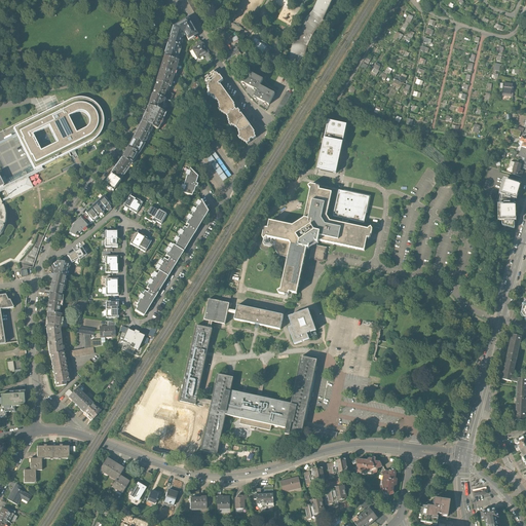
[(195,0),(191,0),(188,2),(205,32),(212,28),(195,0)]
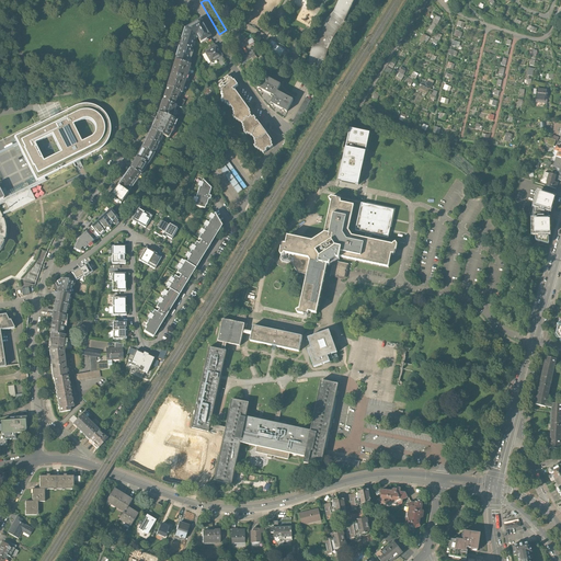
[(331,43),(331,42),(336,32),(340,26),(345,20),(352,7),(354,0),(339,0),(333,11),(321,26),(310,45),(308,66),(322,67),(325,57),(327,47),(329,45),(330,45),(331,44),(331,43)]
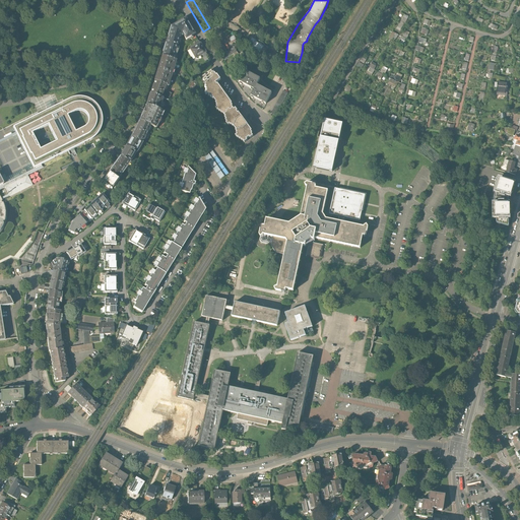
[(401,30),(407,16),(403,15),(397,28),(401,30)]
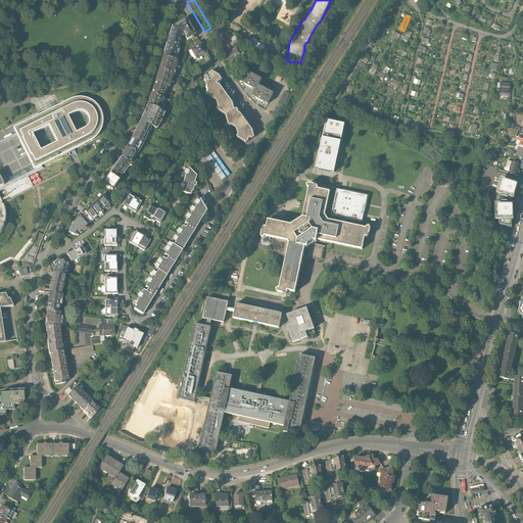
[(196,35),(186,18),(178,22),(170,28),(167,38),(179,42),(182,35),(186,41),(196,35)]
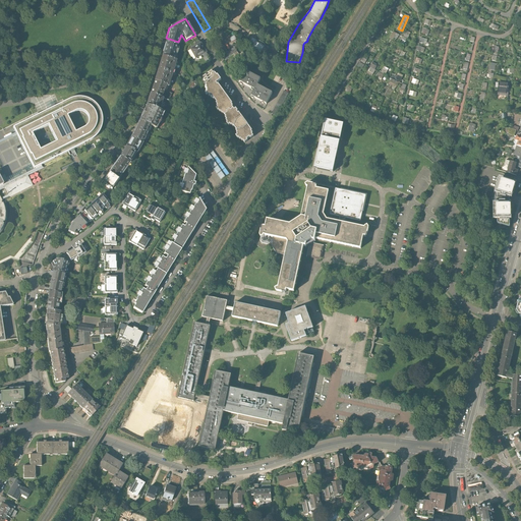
[(166,38),(161,56),(175,60),(177,51),(176,51),(178,42),(166,38)]
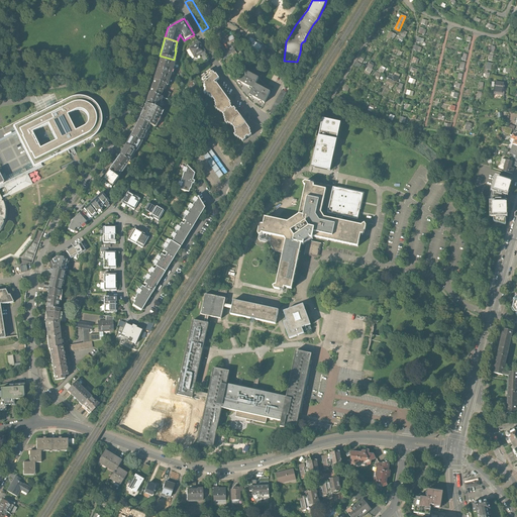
[(265,55),(269,47),(251,37),(247,45),(265,55)]
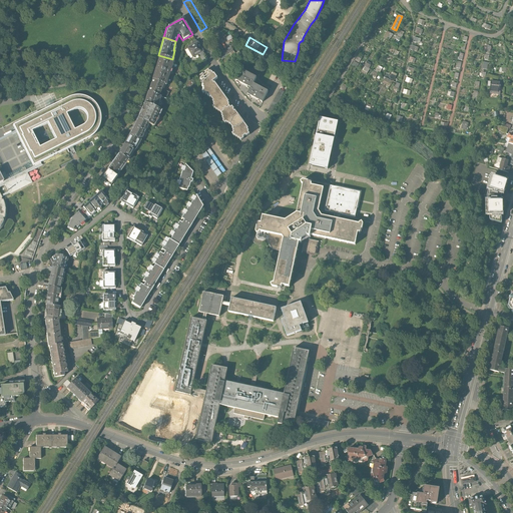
[(197,42),(186,48),(192,58),(203,52),(197,42)]
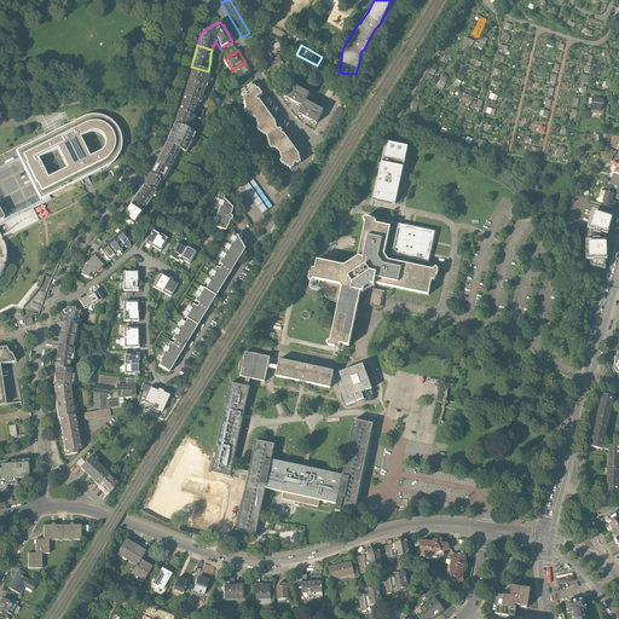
[(191,67),(187,77),(207,84),(209,73),(208,71),(191,67)]
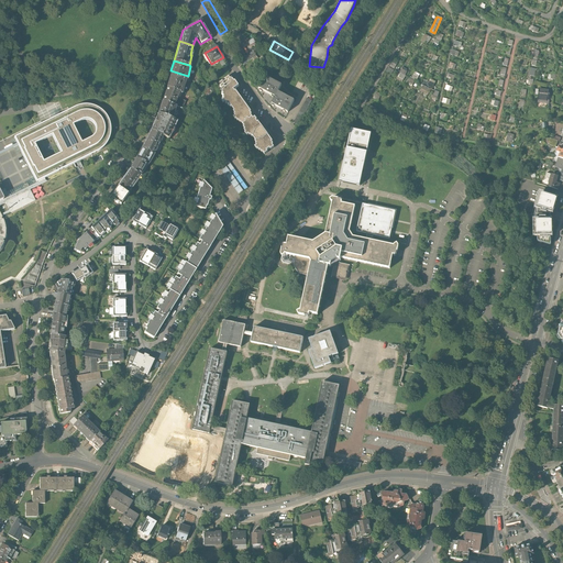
[(404,66),(398,78),(403,80),(409,68),(404,66)]
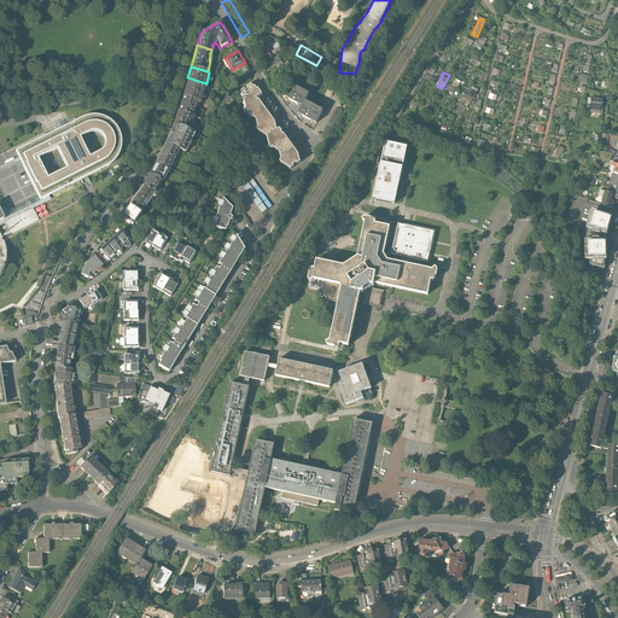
[(187,77),(180,98),(196,104),(198,105),(207,83),(187,77)]
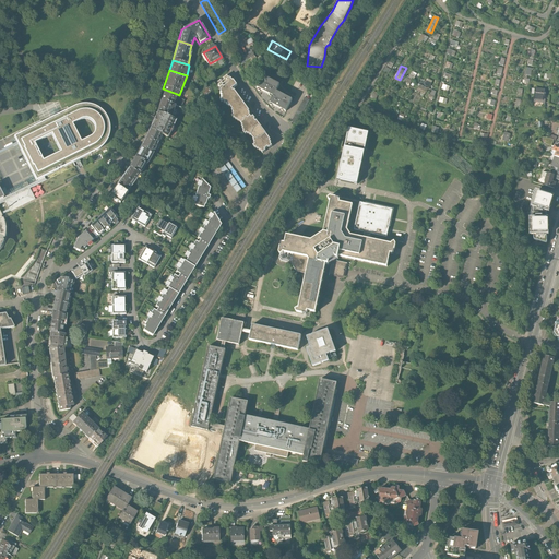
[(237,86),(234,81),(233,82),(232,80),(230,80),(228,78),(227,79),(226,76),(223,78),(224,80),(221,82),(219,81),(217,83),(218,84),(217,85),(219,87),(218,88),(221,91),(219,91),(221,94),(222,97),(223,98),(221,99),(222,102),(222,100),(224,103),(225,103),(226,105),(227,104),(229,106),(230,106),(234,110),(233,111),(234,114),(233,115),(234,116),(233,117),(234,119),(235,119),(236,121),(237,120),(239,122),(239,121),(241,123),(250,117),(248,115),(249,115),(248,113),(249,111),(241,100),(235,91),(233,92),(232,90),(237,86)]
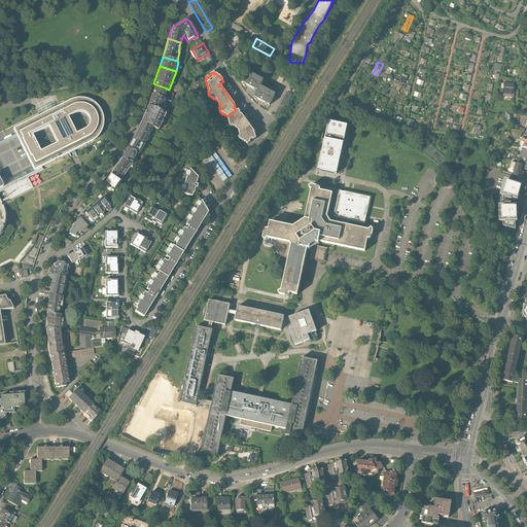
[(257,91),(259,86),(264,80),(247,72),(242,82),(250,86),(257,91)]
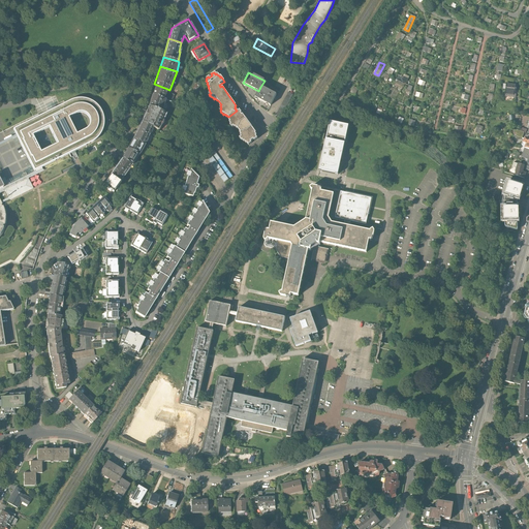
[(381,78),(386,81),(391,75),(385,72),(381,78)]
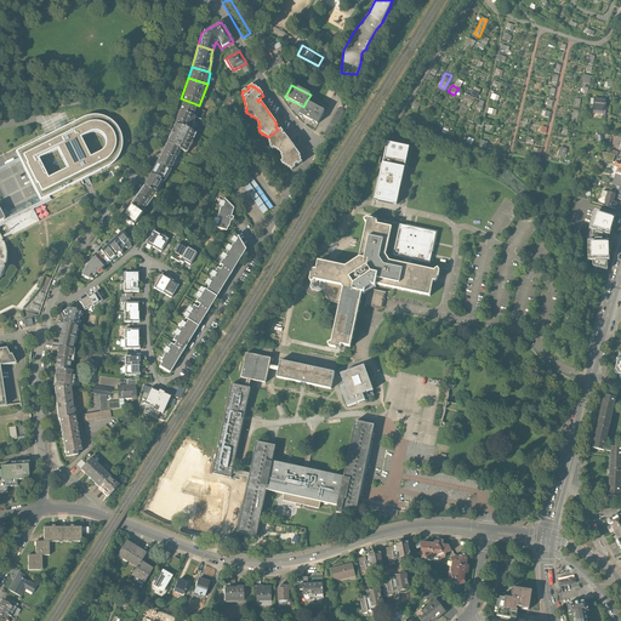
[(181,98),(177,112),(193,118),(197,104),(181,98)]
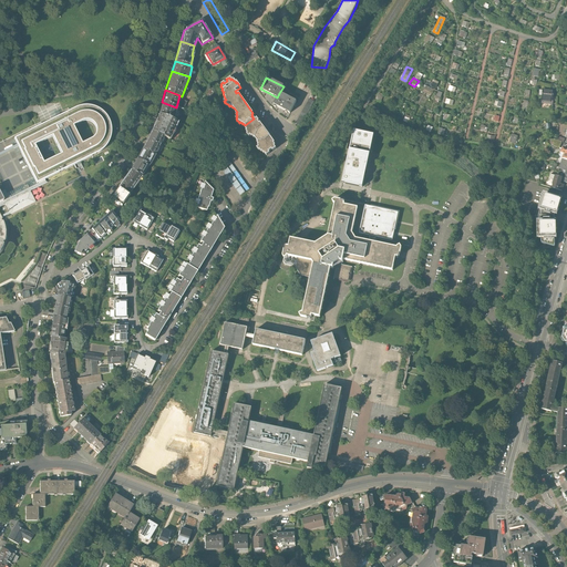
[(296,101),(279,93),(277,98),(274,105),(281,110),(289,113),(296,101)]
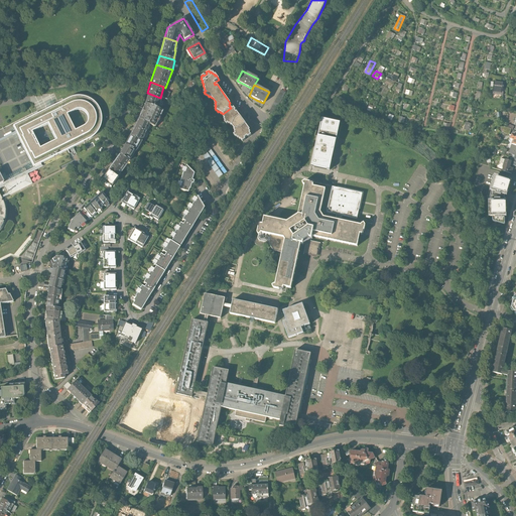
[(503,98),(503,87),(493,86),(493,98),(503,98)]
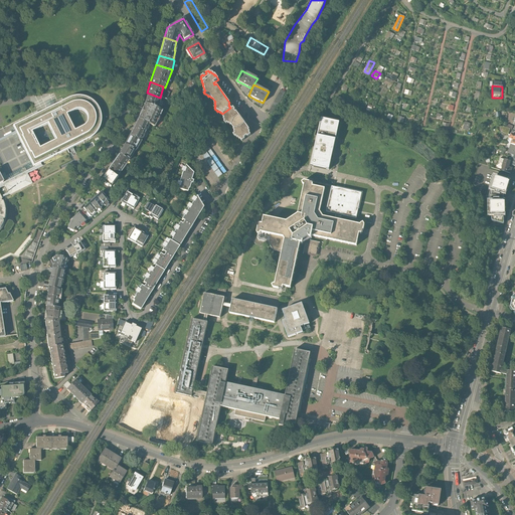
[(286,93),(281,90),(269,113),(274,115),(286,93)]
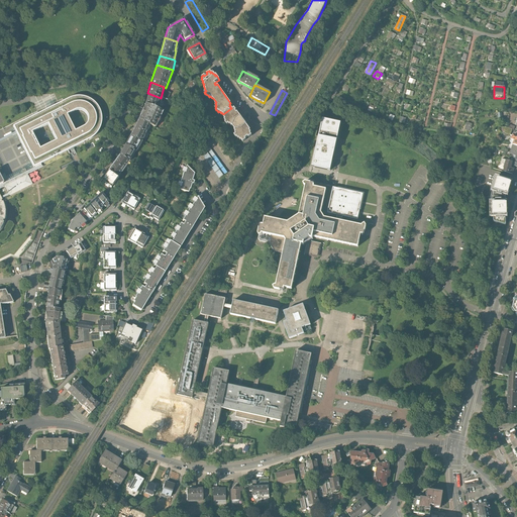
[(147,93),(143,105),(158,111),(162,98),(161,98),(147,93)]
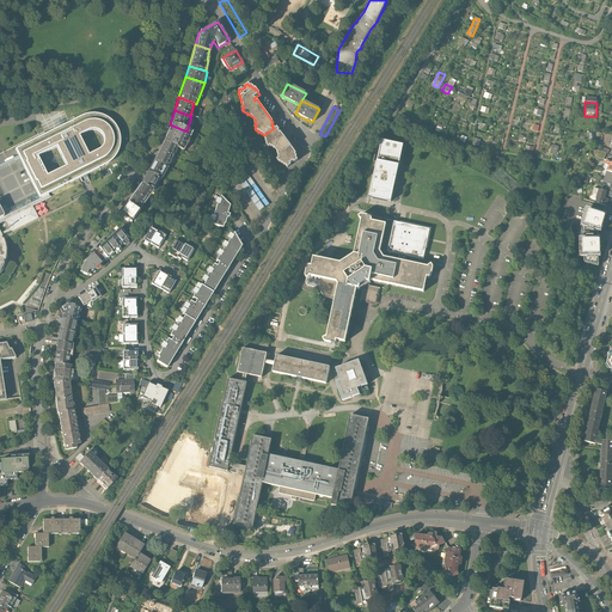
[(93,112),(87,112),(61,126),(40,136),(17,148),(19,155),(20,158),(41,197),(49,194),(65,185),(85,175),(112,160),(118,154),(122,145),(122,136),(120,128),(115,122),(109,116),(98,112),(93,112)]
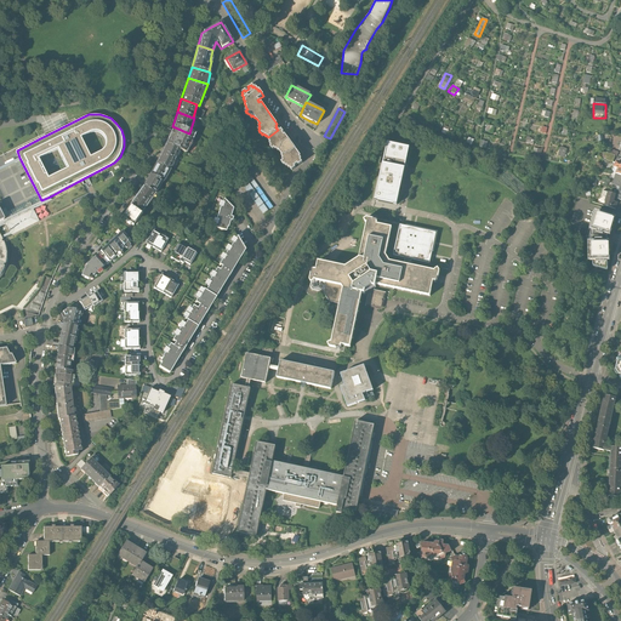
[(169,136),(189,146),(193,135),(189,134),(172,126),(169,136)]
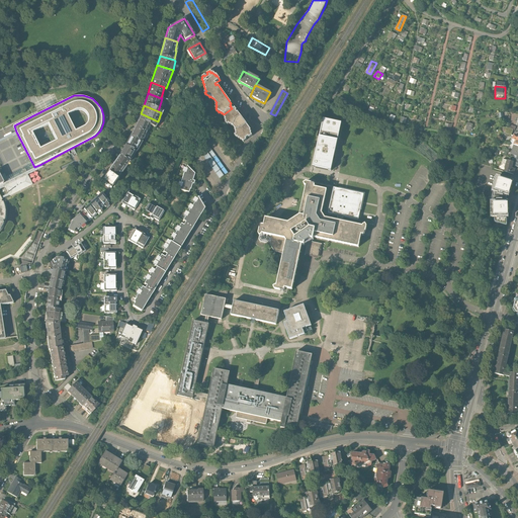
[(233,110),(232,108),(224,114),(226,117),(225,117),(226,119),(225,120),(227,122),(226,123),(227,124),(229,123),(230,124),(231,124),(232,126),(233,125),(236,130),(235,131),(237,133),(236,133),(237,135),(235,136),(237,138),(237,137),(239,139),(240,139),(241,140),(242,140),(244,142),(246,141),(245,139),(248,137),(249,138),(252,136),(250,134),(251,133),(249,131),(250,131),(243,120),(238,112),(237,113),(235,111),(236,110),(235,108),(233,110)]
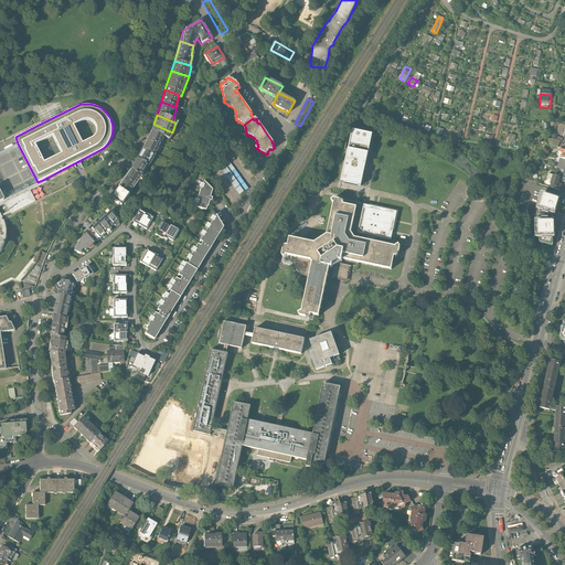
[(172,132),(153,124),(149,132),(161,138),(169,141),(172,132)]
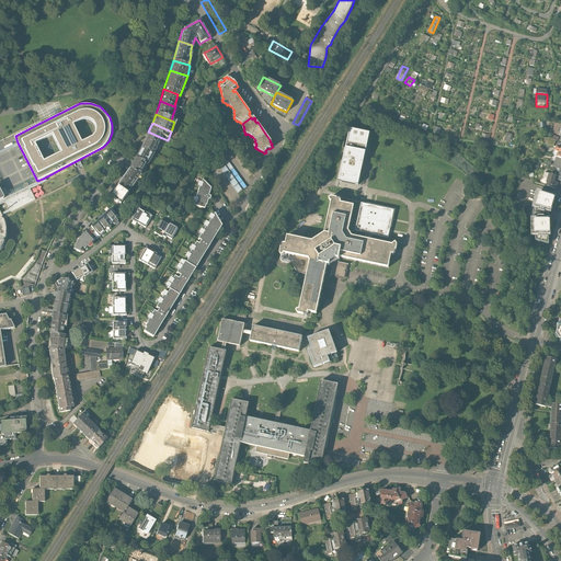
[(368,134),(347,129),(344,146),(336,182),(356,186),(362,163),(368,134)]
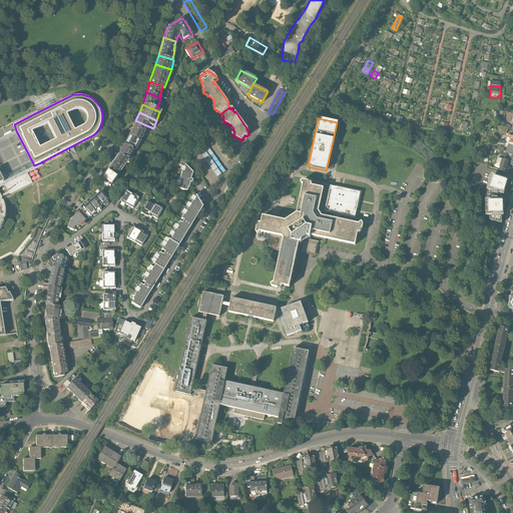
[(135,120),(128,136),(138,143),(146,125),(135,120)]
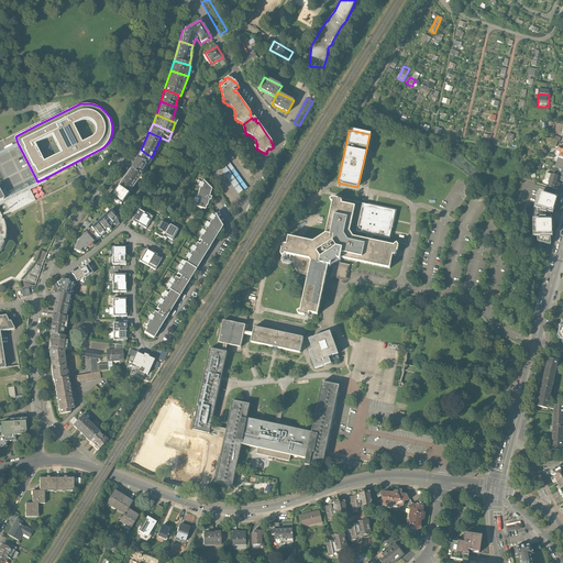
[(18,143),(0,151),(0,154),(19,145),(18,143)]
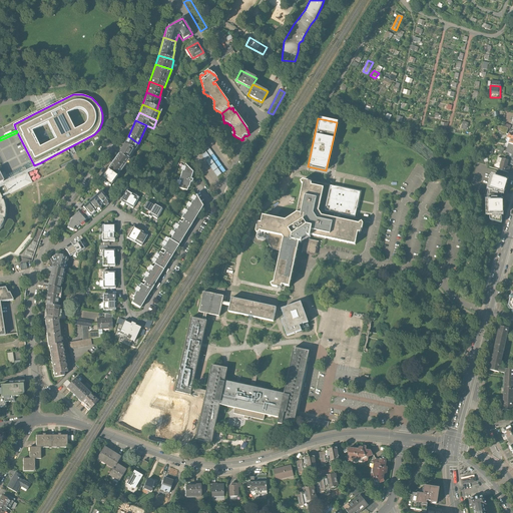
[(128,136),(123,144),(133,151),(138,143),(128,136)]
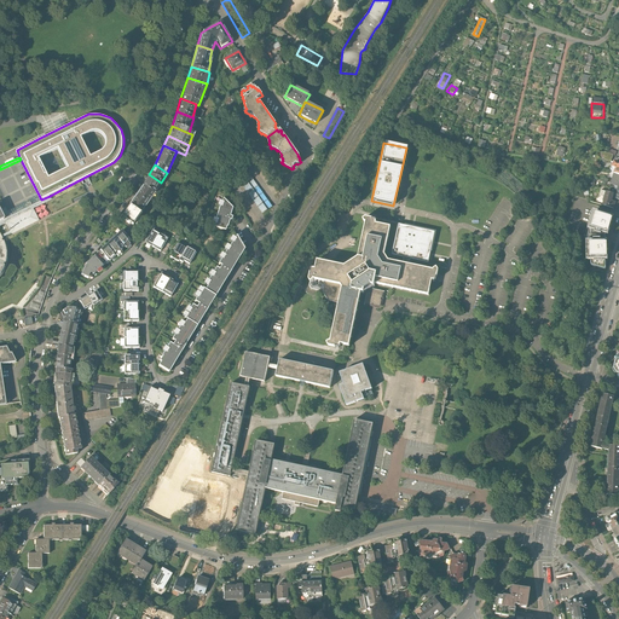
[(149,174),(140,187),(152,195),(161,183),(149,174)]
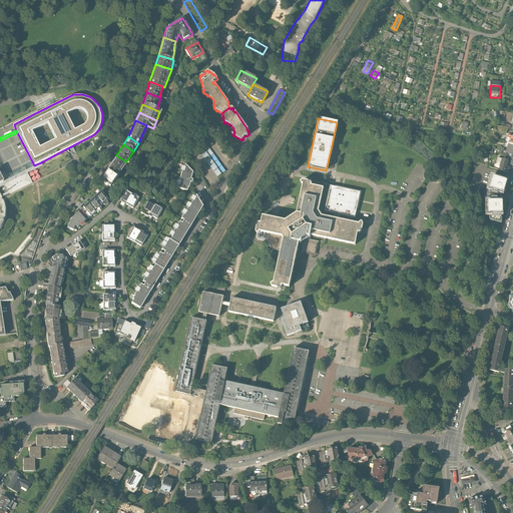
[(208,148),(201,153),(216,176),(224,170),(214,155),(212,155),(208,148)]
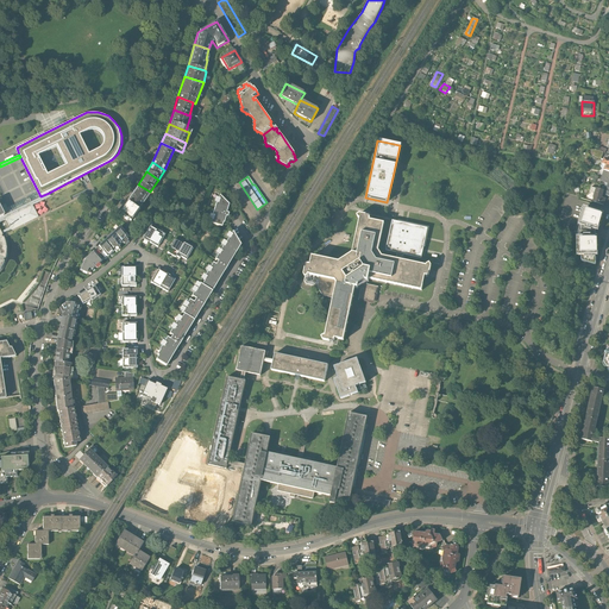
[(138,184),(126,205),(138,212),(150,192),(138,184)]
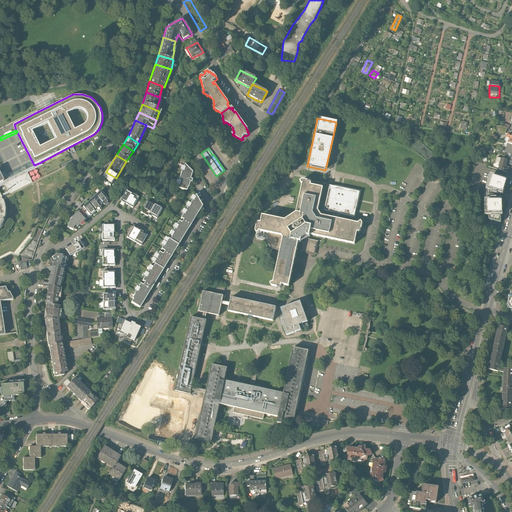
[(507,160),(497,157),(495,162),(500,163),(498,170),(507,172),(509,167),(506,166),(507,160)]
